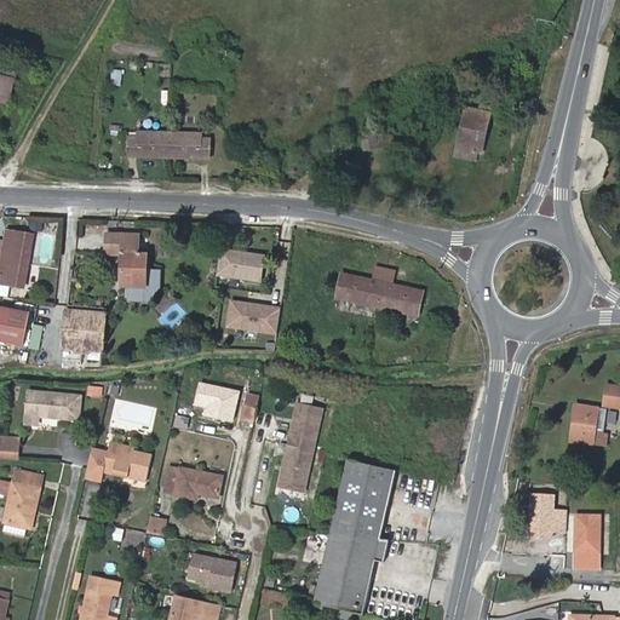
[(0,101),(9,104),(16,72),(0,68),(0,101)]
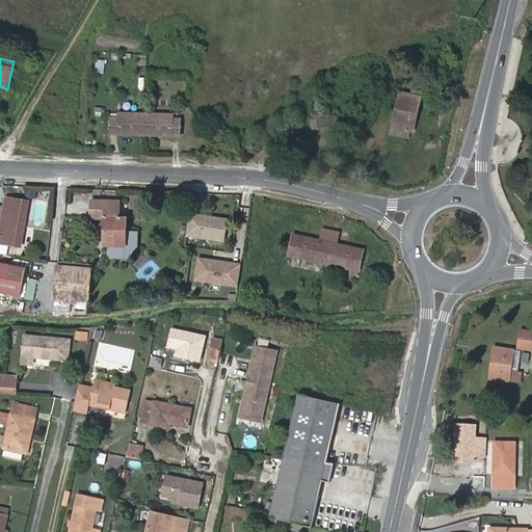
[(414,131),(422,97),(401,92),(391,134),(408,138),(410,131),(414,131)]
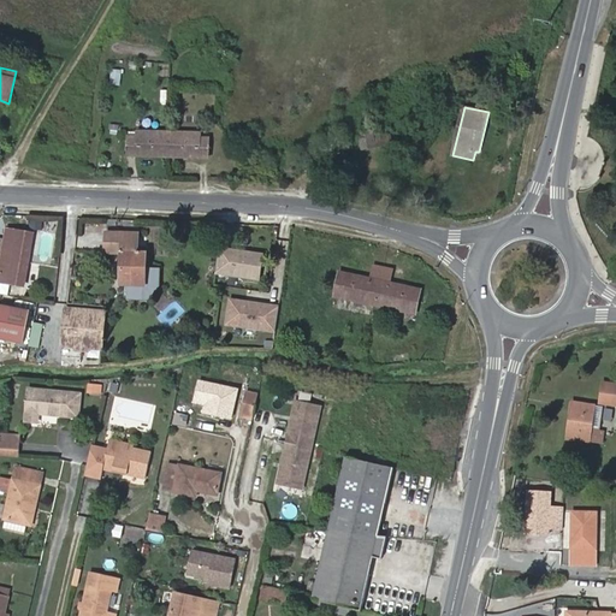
[(383,136),(381,129),(359,134),(362,149),(389,143),(388,135),(383,136)]
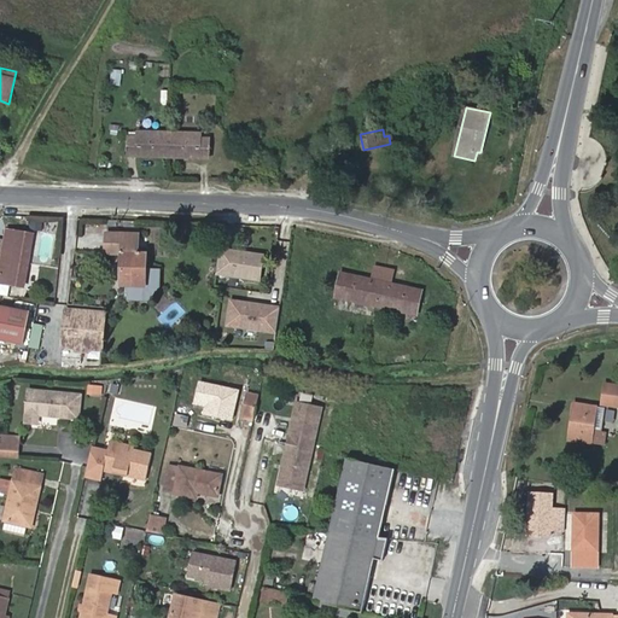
[(200,138),(200,133),(138,132),(138,136),(129,136),(128,156),(209,158),(209,139),(200,138)]
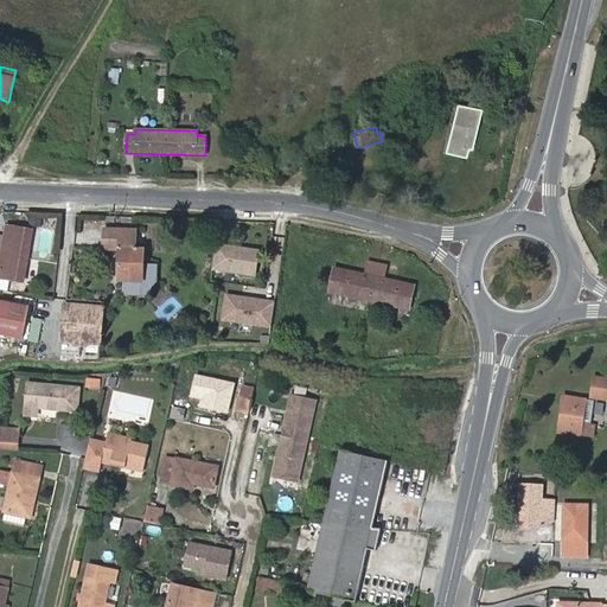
[(1,246),(4,246),(2,249),(0,264),(0,276),(24,282),(33,229),(5,224),(2,234),(1,246)]
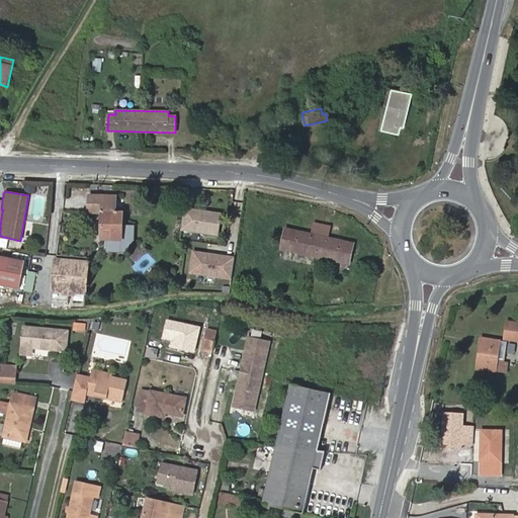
[(116,211),(117,196),(90,195),(89,212),(103,213),(102,240),(107,240),(107,242),(105,242),(105,249),(107,249),(107,251),(124,252),(133,243),(134,226),(123,226),(123,212),(116,211)]
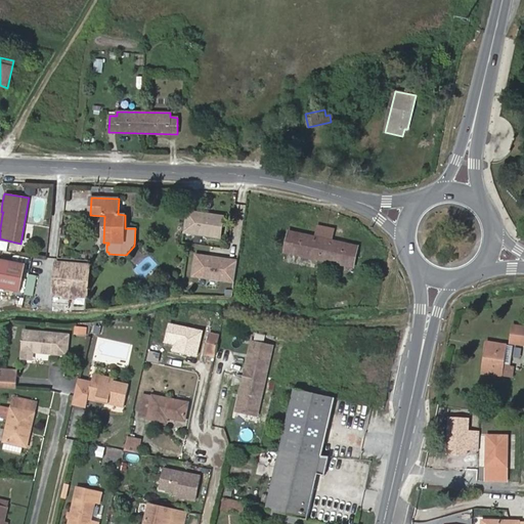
[(221,237),(223,213),(184,210),(182,234),(221,237)]
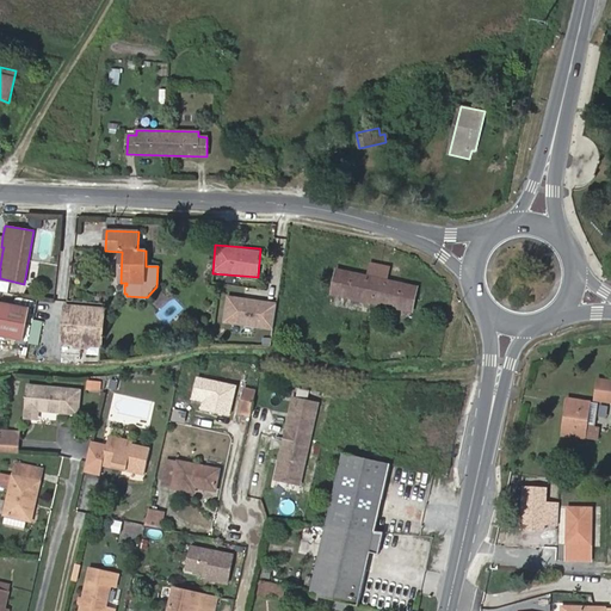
[(412,313),(418,288),(338,270),(332,294),(412,313)]
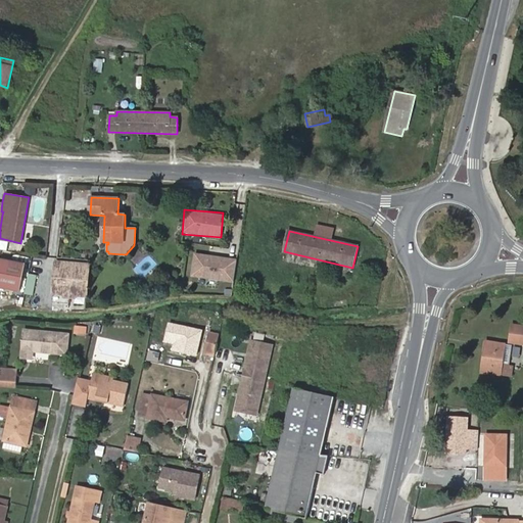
[(190,277),(234,281),(236,256),(192,253),(190,277)]
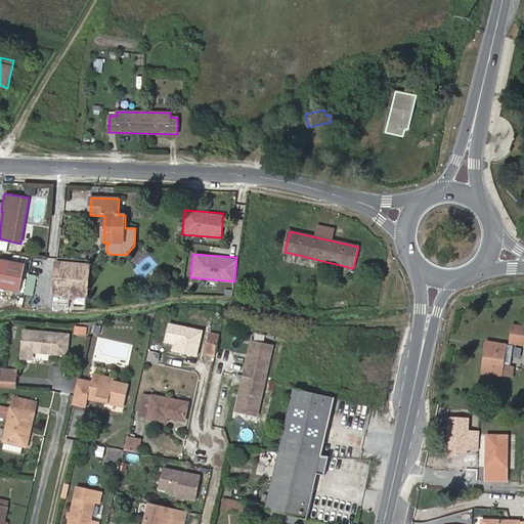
[(0,288),(20,292),(27,264),(0,259),(0,288)]
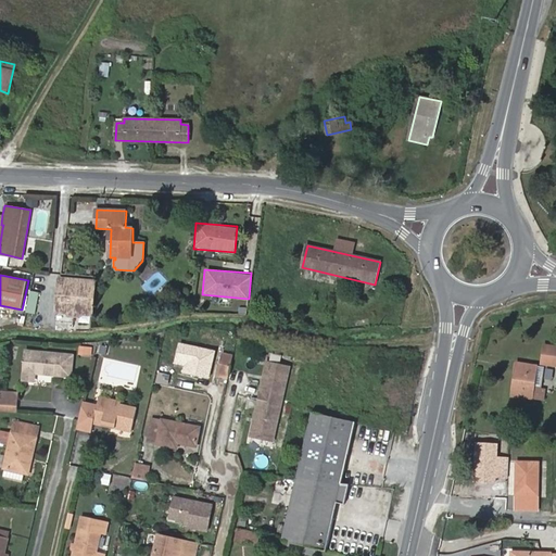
[(59,278),(57,312),(68,313),(79,314),(91,315),(95,281),(59,278)]
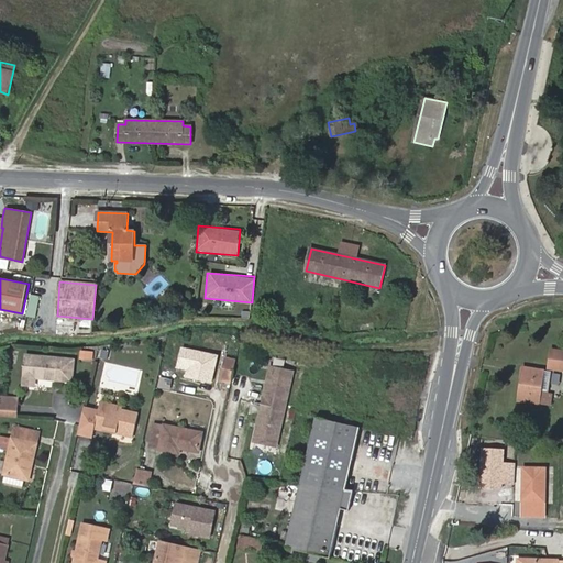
[(29,295),(26,317),(35,318),(39,295),(29,295)]
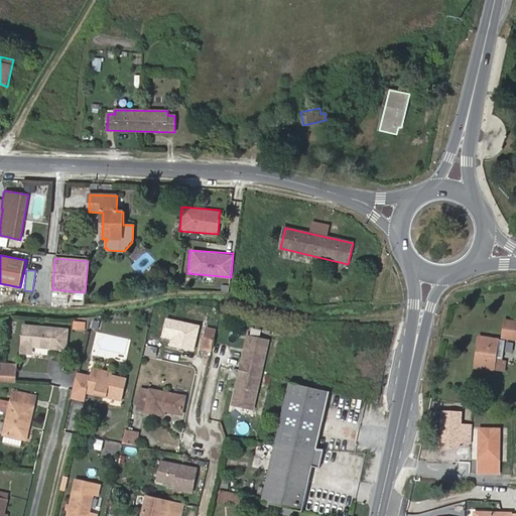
[(515,340),(515,319),(505,318),(505,324),(502,324),(500,338),(515,340)]
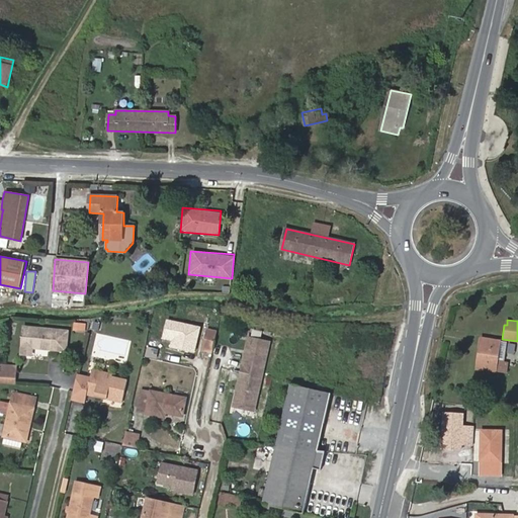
[(85,331),(86,323),(74,322),(73,330),(85,331)]
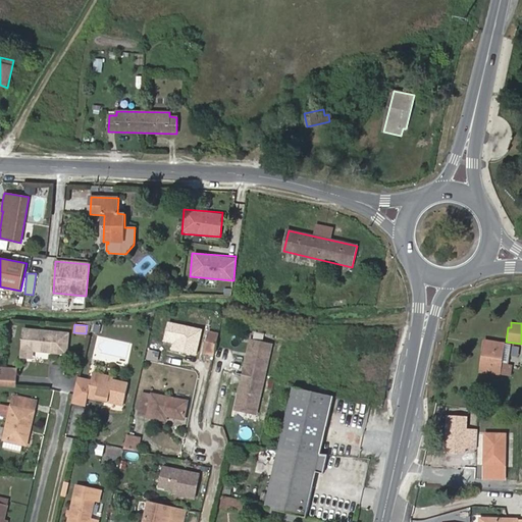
[(67,354),(69,332),(34,329),(33,351),(67,354)]
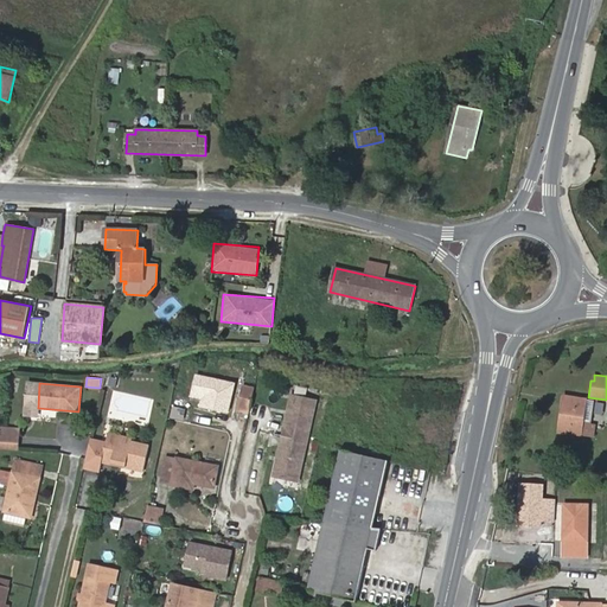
[(255,388),(243,385),(240,408),(250,409),(255,388)]
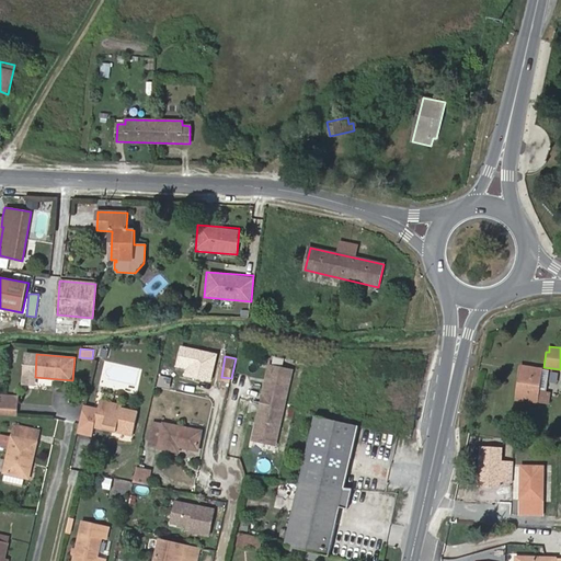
[(276,445),(293,370),(271,366),(254,439),(276,445)]
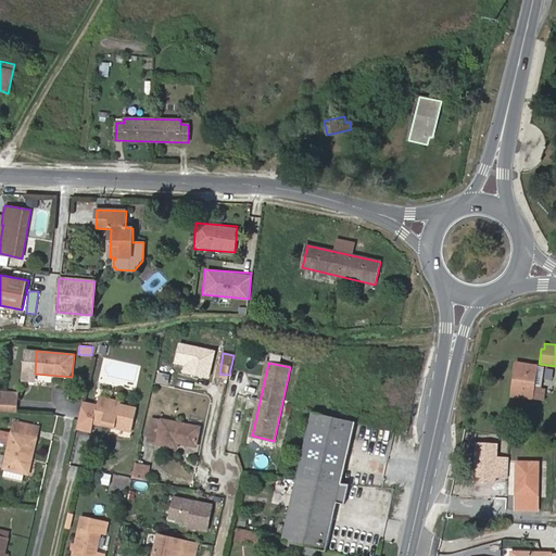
[(542,389),(545,366),(517,363),(513,395),(545,400),(546,390),(542,389)]
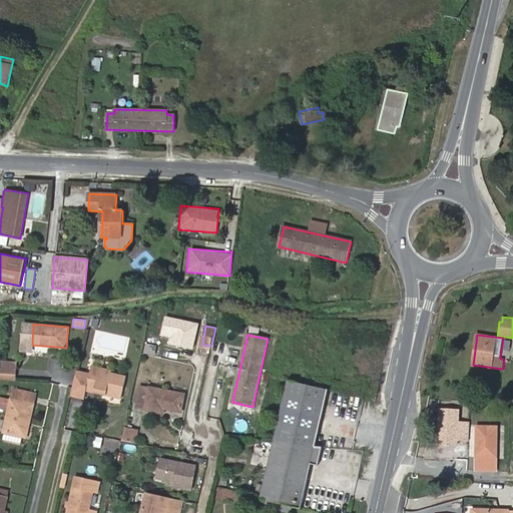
[(0,379),(15,380),(16,361),(0,360),(0,379)]
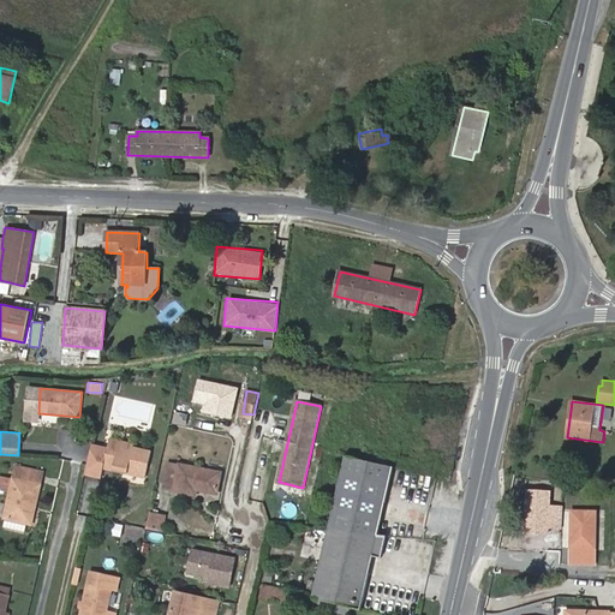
[(133,447),(135,443),(111,437),(108,448),(103,467),(145,478),(153,451),(133,447)]
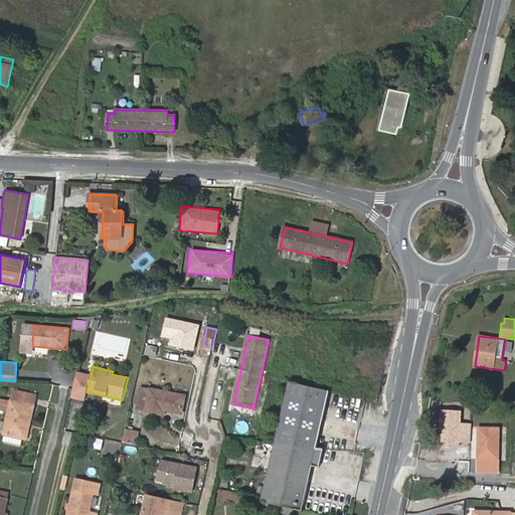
[(87,391),(91,375),(77,372),(71,396),(86,400),(87,391)]
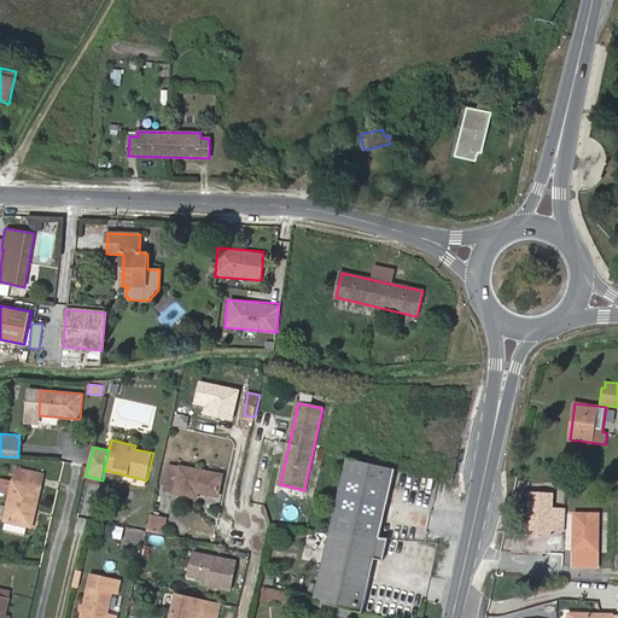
[(379,537),(395,468),(348,458),(331,532),(379,537)]
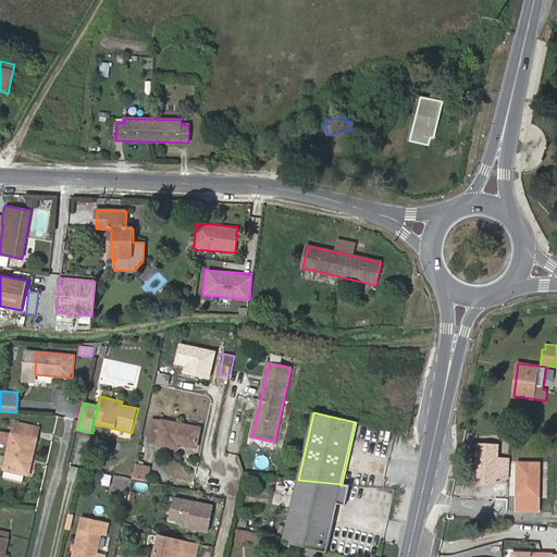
[(162,421),(152,419),(148,441),(159,443),(158,445),(177,448),(178,443),(197,447),(201,428),(163,420),(162,421)]
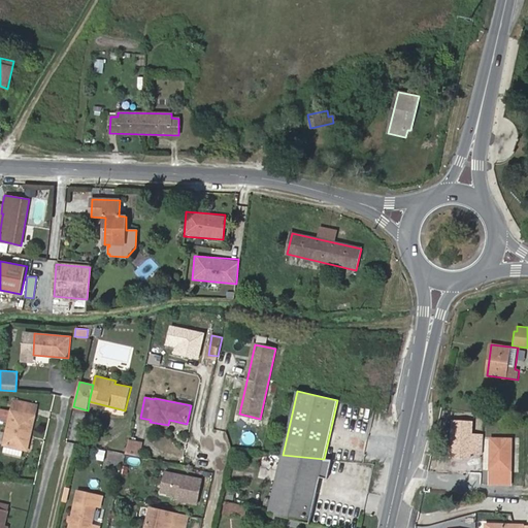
[(13,400),(4,444),(6,446),(23,449),(26,433),(31,434),(38,405),(13,400)]
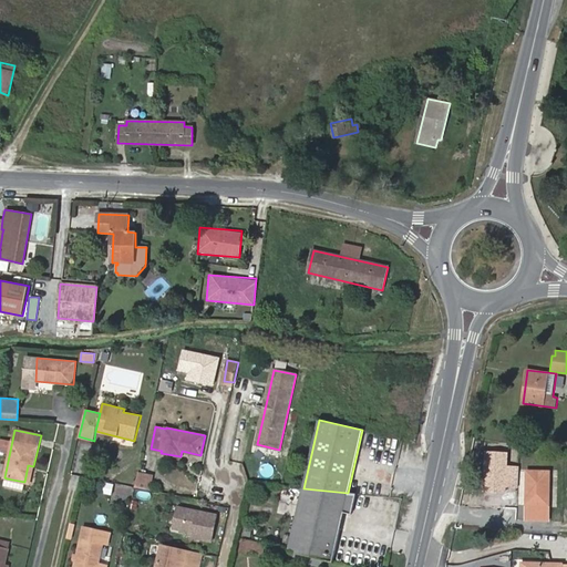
[(30,483),(33,466),(28,465),(24,482),(30,483)]
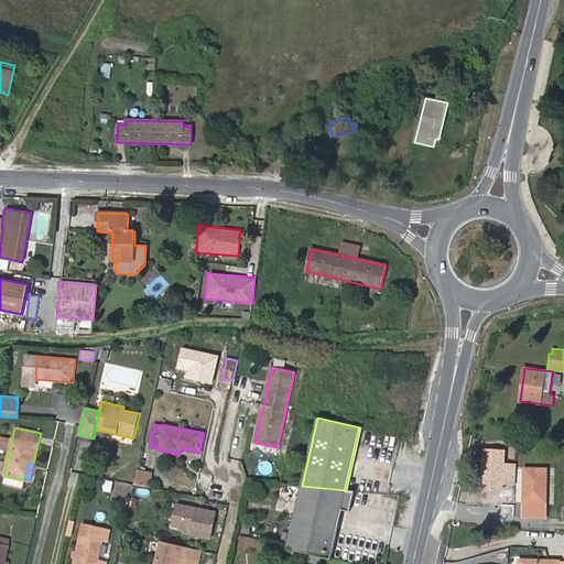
[(133,483),(148,487),(152,473),(138,468),(133,483)]
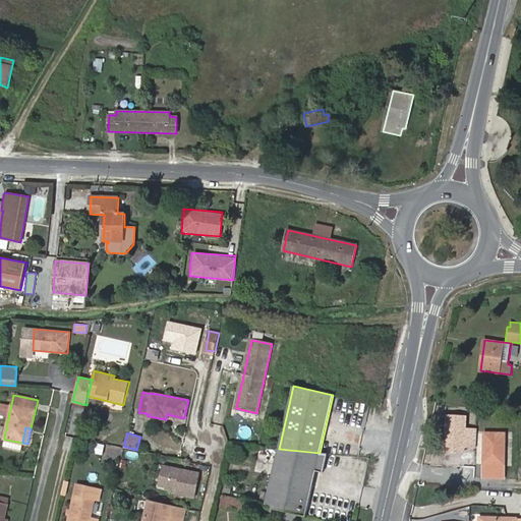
[(484,432),(484,464),(504,464),(505,432),(484,432)]
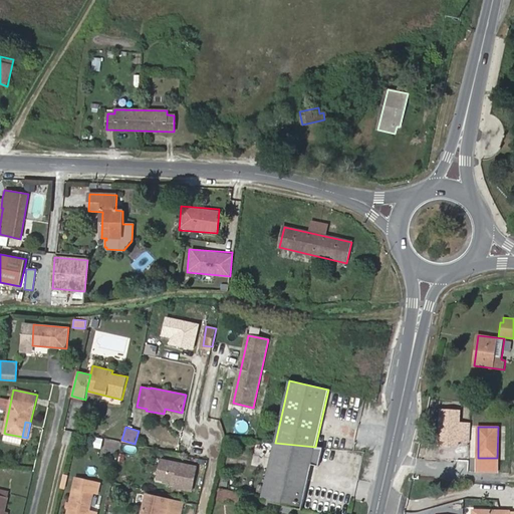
[(22,437),(6,434),(5,439),(21,443),(22,437)]
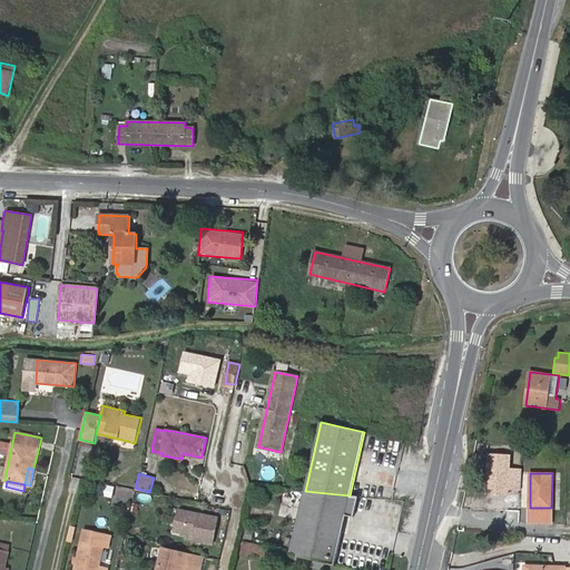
[(111,495),(112,485),(101,484),(99,493),(111,495)]
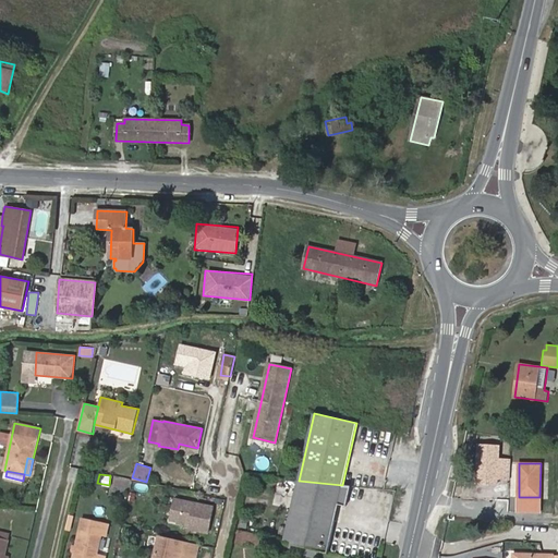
[(283,542),(327,553),(338,504),(346,506),(351,486),(342,485),(299,481),(283,542)]
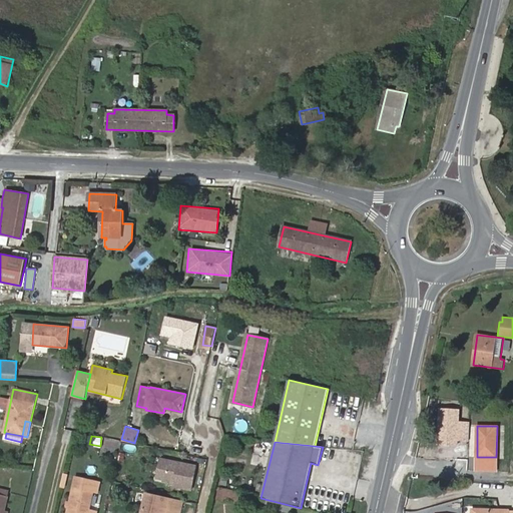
[(152,481),(190,490),(196,465),(158,456),(152,481)]
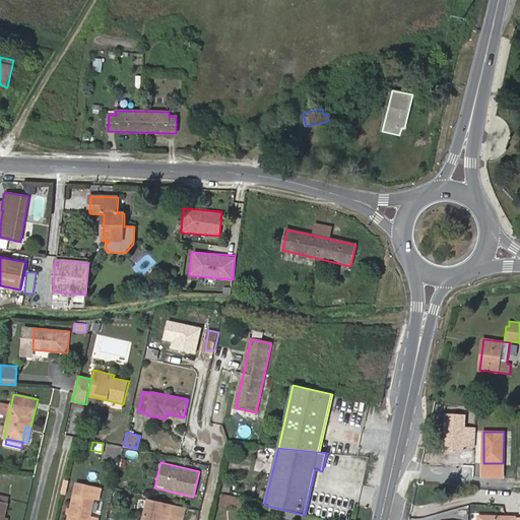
[(512,484),(513,469),(490,467),(489,483),(512,484)]
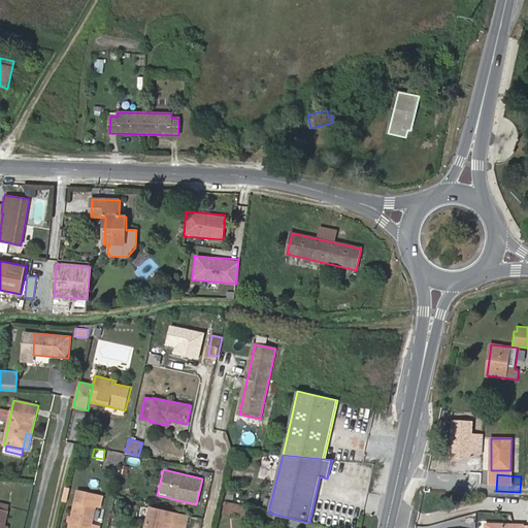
[(244,518),(246,506),(226,501),(224,513),(244,518)]
